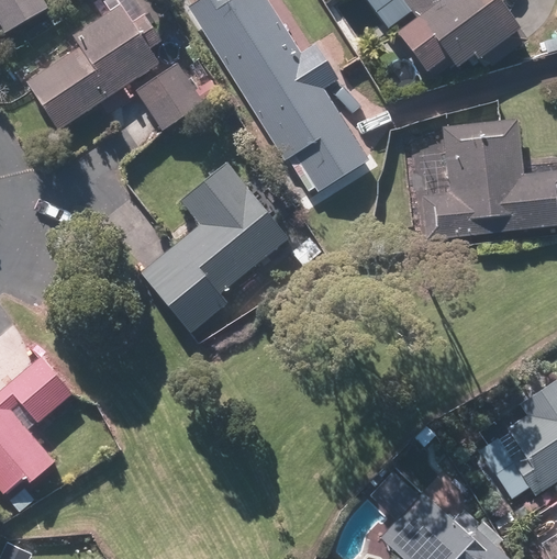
[(0,0),(0,29),(3,34),(48,7),(45,0),(0,0)]
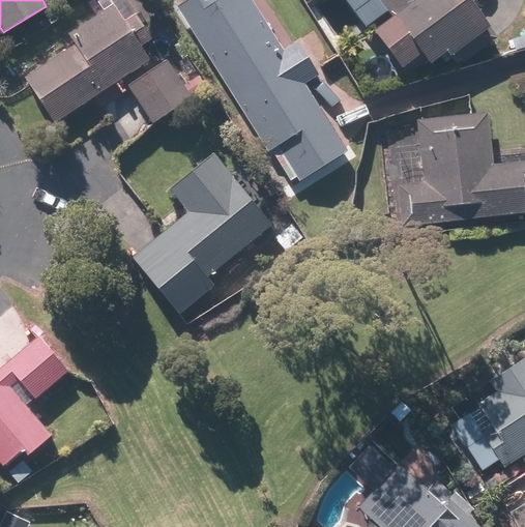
[(152,124),(192,100),(127,0),(97,0),(92,3),(100,17),(68,37),(74,46),(23,78),(51,123),(123,78),(152,124)]
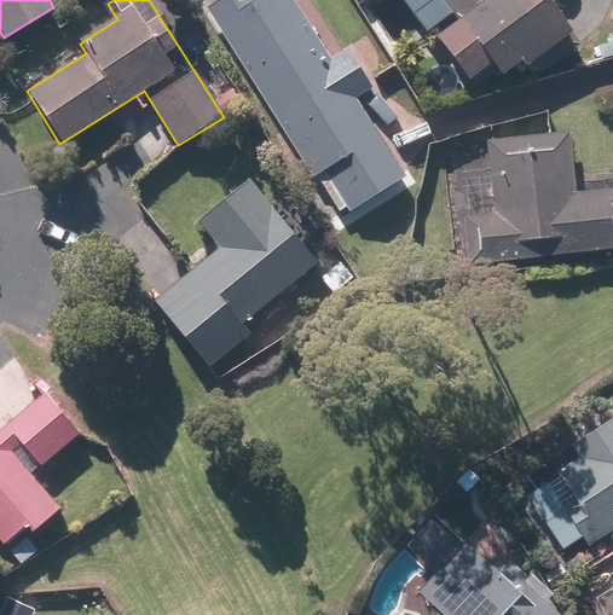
[(348,44),(330,54),(294,0),(214,0),(212,1),(347,214),(408,177),(360,102),(379,91),(348,44)]
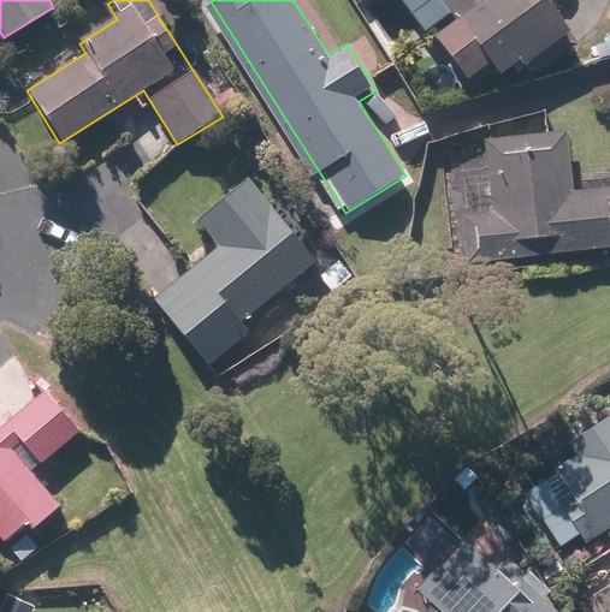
[(442,0),(457,18),(425,43),(459,88),(485,69),(496,82),(519,65),(522,71),(566,39),(536,0),(442,0)]
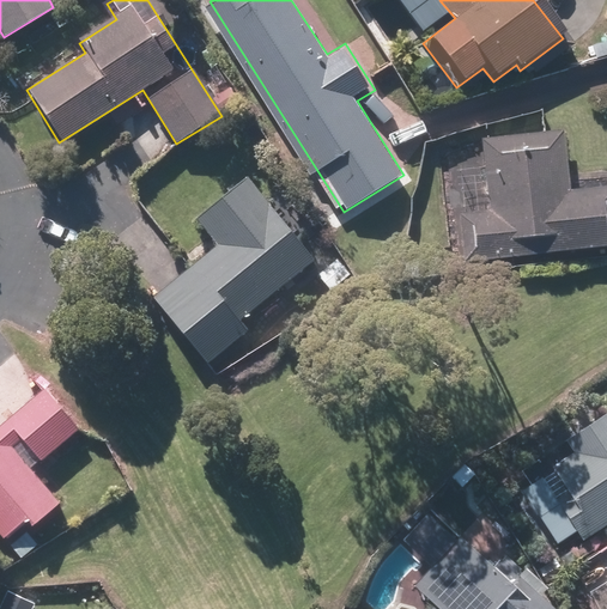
[(606,184),(571,188),(566,129),(480,136),(481,154),(456,157),(465,260),(606,247),(606,184)]
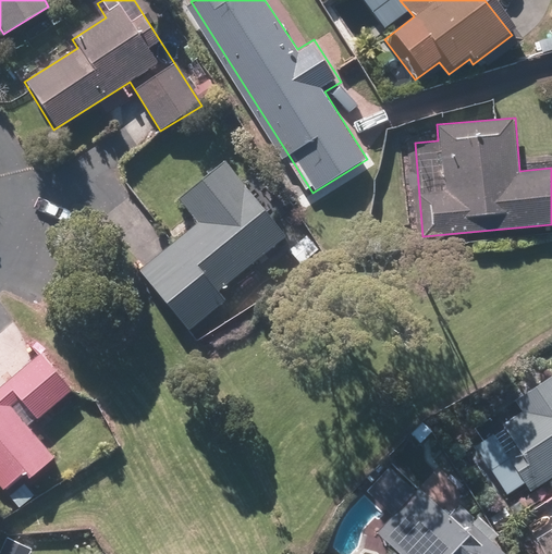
[(179,201),(196,223),(138,271),(188,331),(227,300),(221,294),(286,241),(223,163),(179,201)]
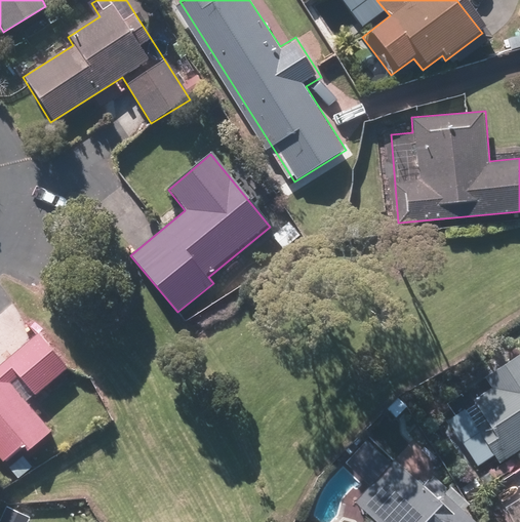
[(0,459),(6,467),(16,479),(37,463),(26,450),(51,429),(14,386),(22,379),(35,396),(69,368),(41,336),(1,370),(0,368),(0,459)]
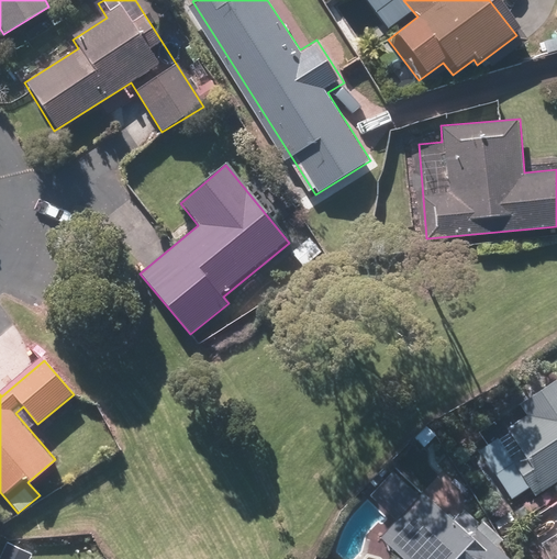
[(528,502),(536,496),(556,482),(556,382),(481,431),(528,502)]
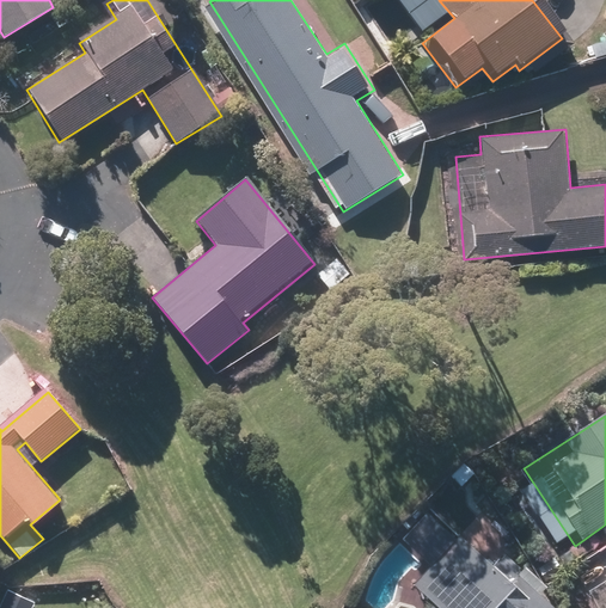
[(552,607),(503,558),(491,570),(429,507),(404,532),(434,562),(414,582),(434,603),(429,607),(552,607)]
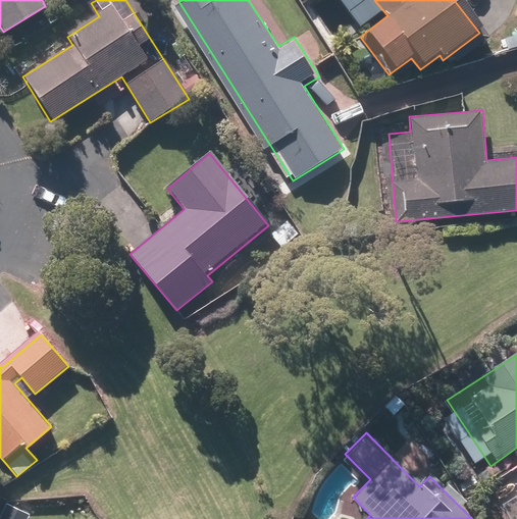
All buildings are outlined.
